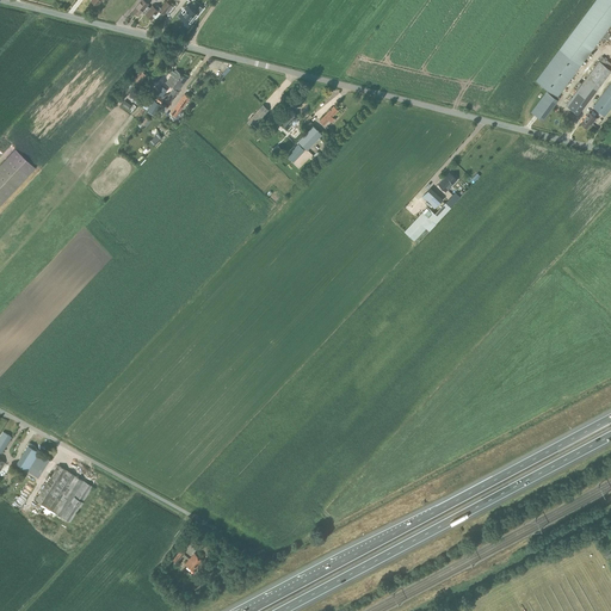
[(147,6),(148,5),(142,0),(141,0),(133,11),(140,16),(143,11),(144,12),(148,7),(147,6)]
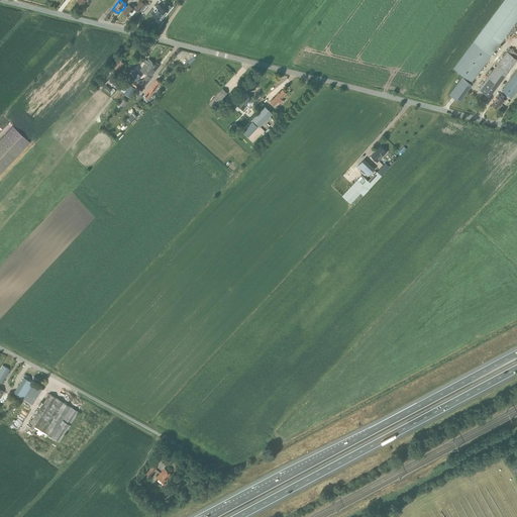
[(516,0),(503,0),(453,68),(463,76),(449,95),(459,102),(474,83),(472,82),(516,20),(516,0)]
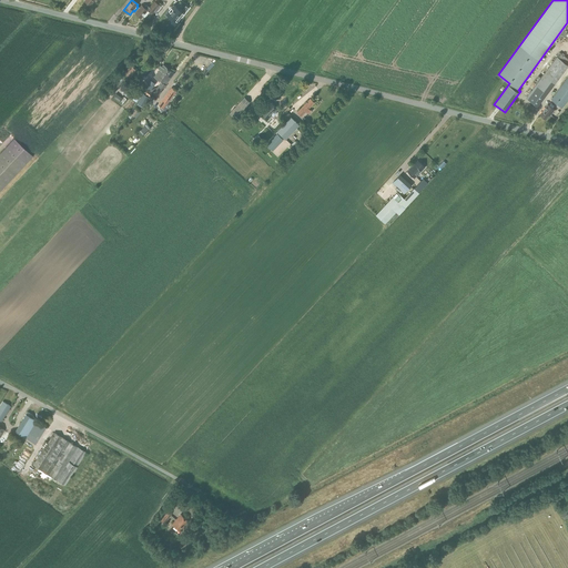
[(155,12),(161,7),(154,1),(150,7),(148,10),(153,13),(154,11),(155,12)]
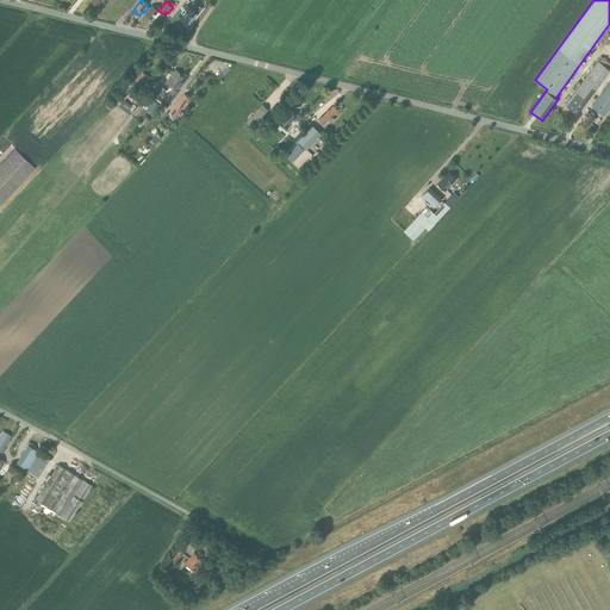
[(124,16),(132,7),(131,5),(122,13),(124,16)]
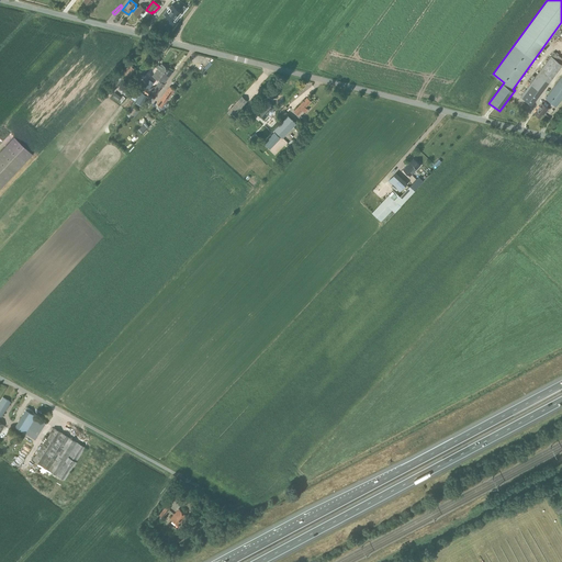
[(146,10),(148,7),(145,4),(143,8),(141,6),(138,8),(136,7),(133,11),(134,12),(134,13),(141,18),(146,10)]
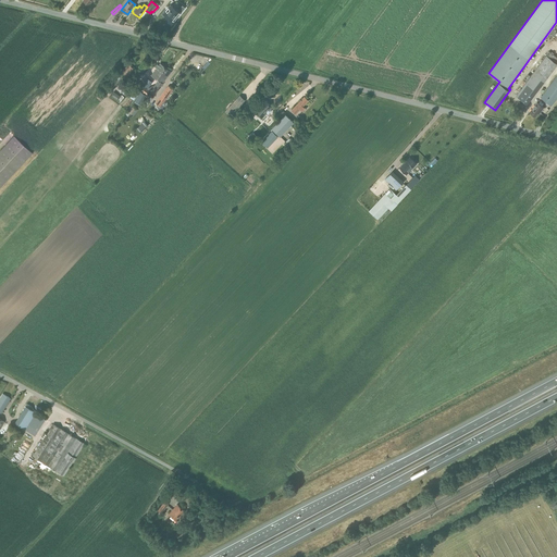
[(174,21),(185,8),(183,5),(178,11),(171,4),(168,8),(170,10),(168,12),(165,11),(163,13),(172,21),(173,20),(174,21)]
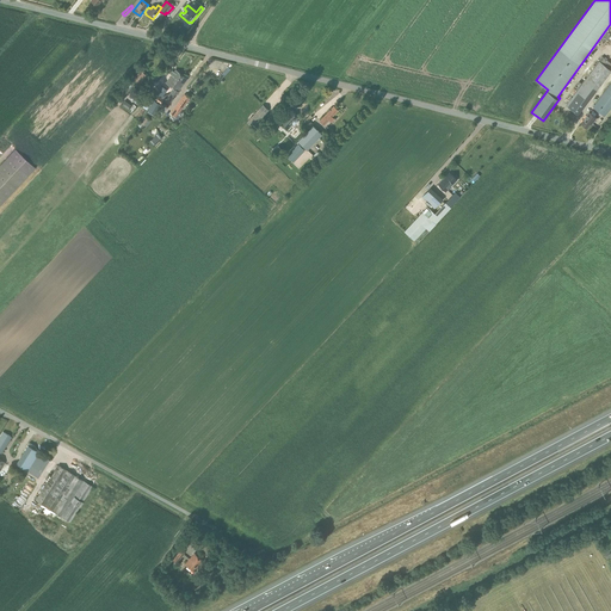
[(142,69),(141,71),(146,75),(147,75),(148,74),(158,65),(152,60),(142,69)]
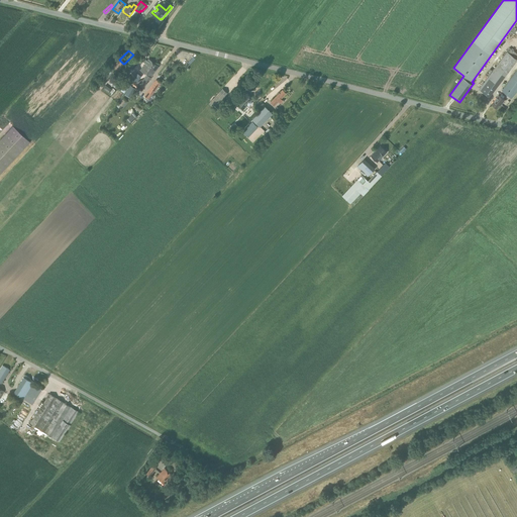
[(506,53),(478,90),(488,97),(507,73),(506,73),(516,60),(506,53)]
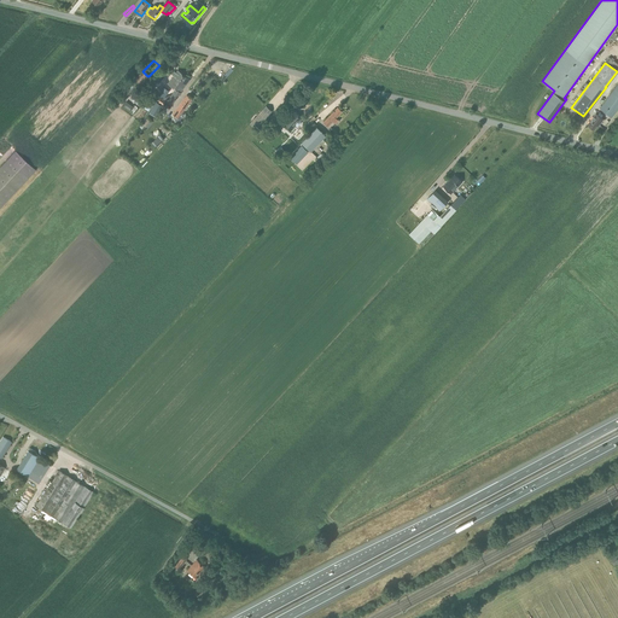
[(184,75),(178,70),(168,83),(175,88),(178,91),(184,81),(181,79),(184,75)]
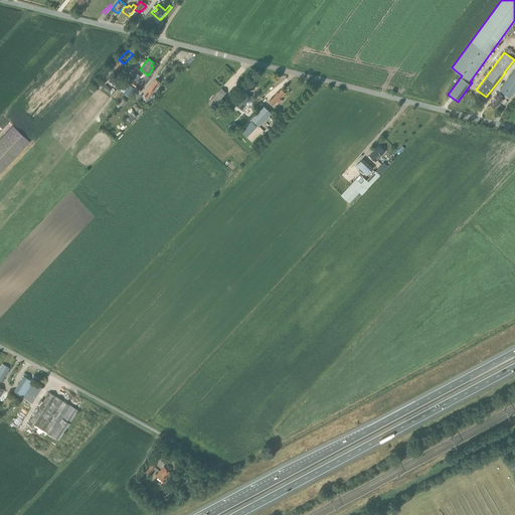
[(121,66),(123,63),(119,59),(117,62),(117,61),(115,63),(116,63),(113,66),(119,72),(123,67),(121,66)]
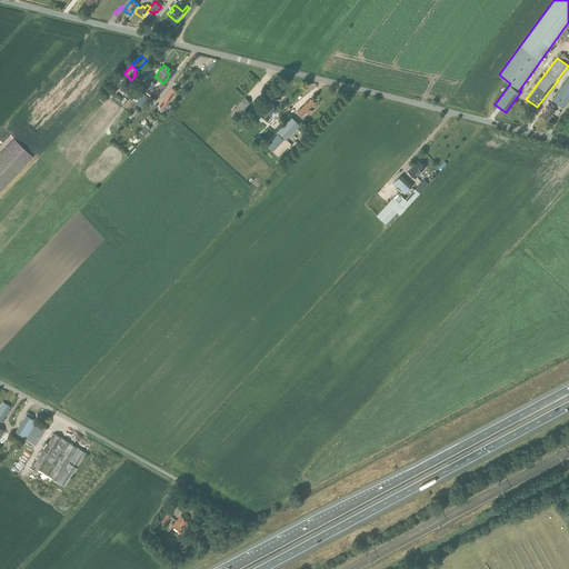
[(175,73),(169,69),(167,72),(169,75),(163,83),(161,81),(155,91),(160,96),(167,86),(167,85),(175,73)]
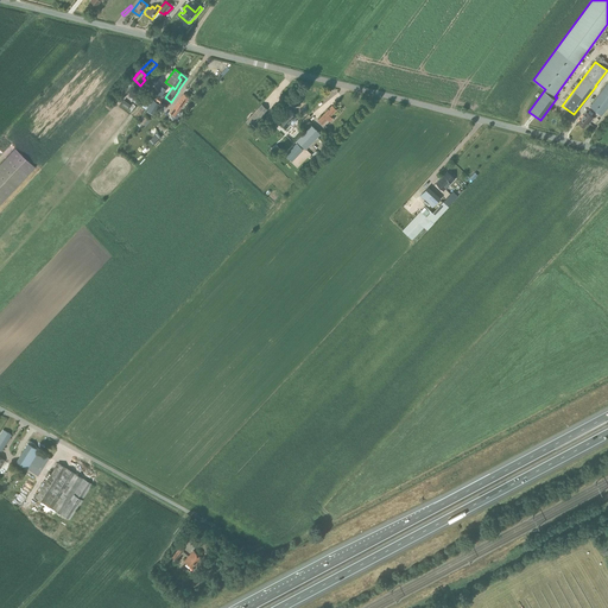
[(116,94),(111,100),(115,105),(121,97),(127,92),(128,92),(137,83),(131,78),(116,94)]
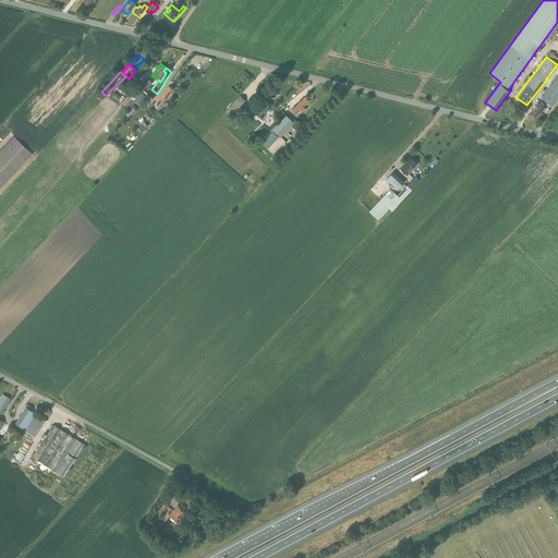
[(553,106),(557,97),(557,74),(542,97),(553,106)]
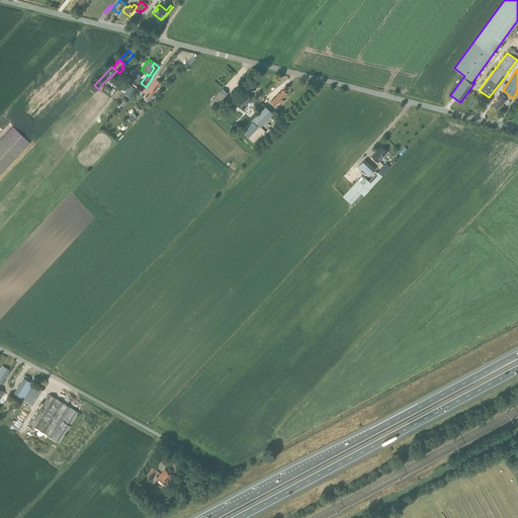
[(117,80),(113,85),(117,89),(121,84),(117,80)]
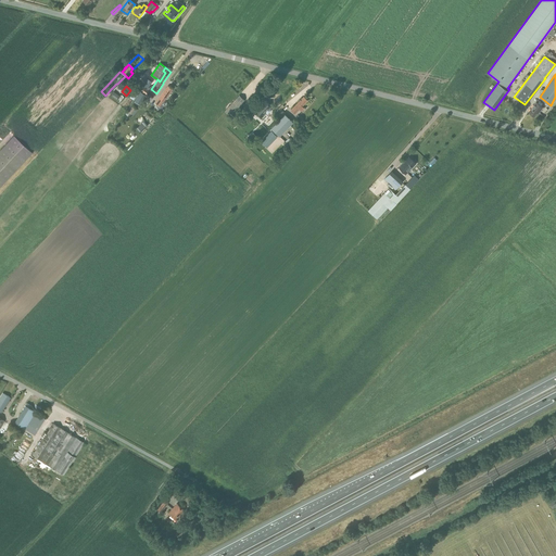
[(167,86),(159,98),(155,103),(160,106),(161,106),(164,102),(172,91),(173,92),(174,90),(167,86)]
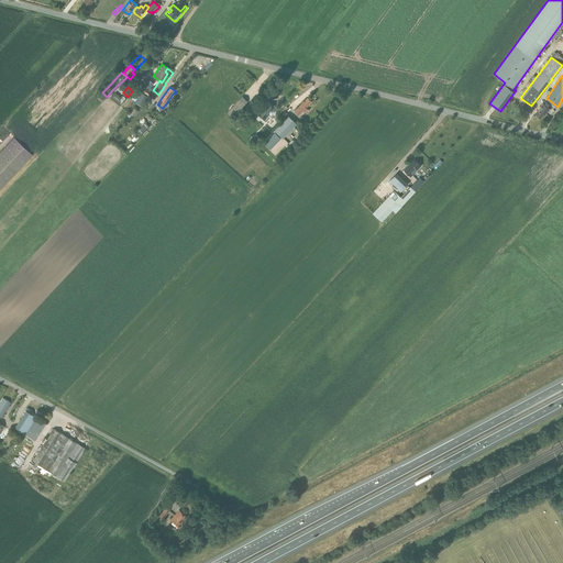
[(107,97),(102,92),(98,98),(102,102),(107,97)]
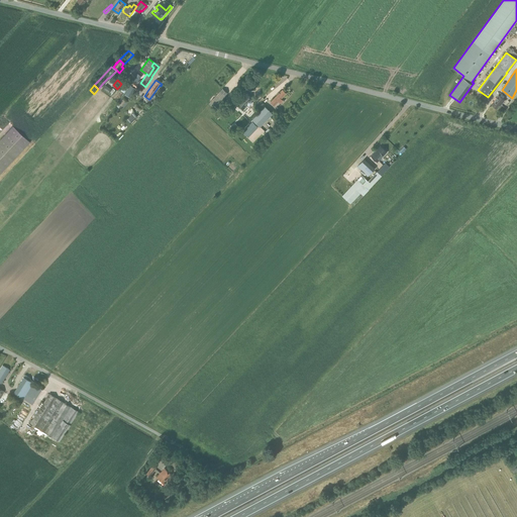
[(129,87),(125,85),(120,91),(124,93),(129,87)]
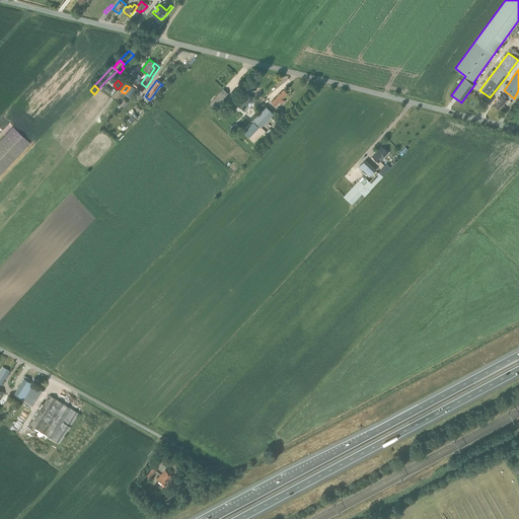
[(222,89),(210,104),(219,113),(223,108),(218,104),(227,94),(222,89)]
